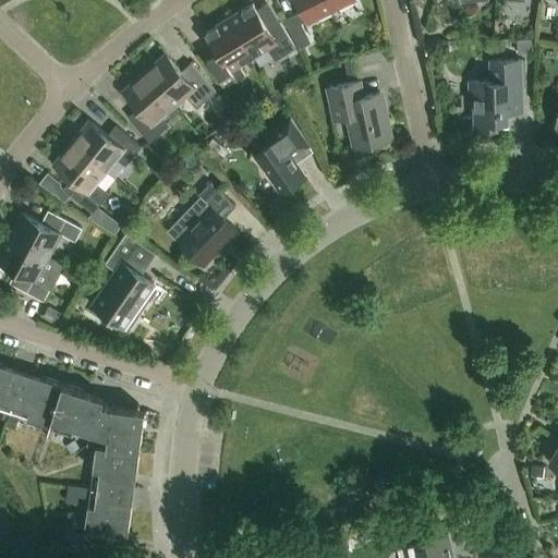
[(308,22),(352,0),(296,0),(303,11),(284,20),(299,48),(311,43),(301,23),(307,20),(308,22)]
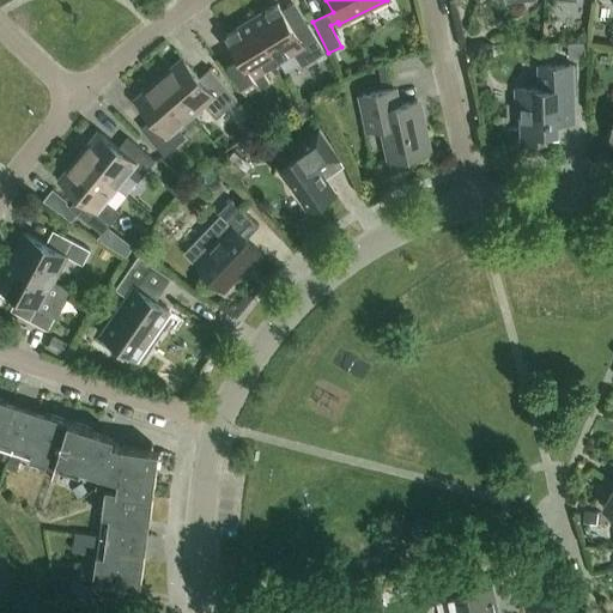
[(253,19),(278,61),(293,52),(303,66),(325,53),(308,25),(296,32),(278,4),(253,19)]
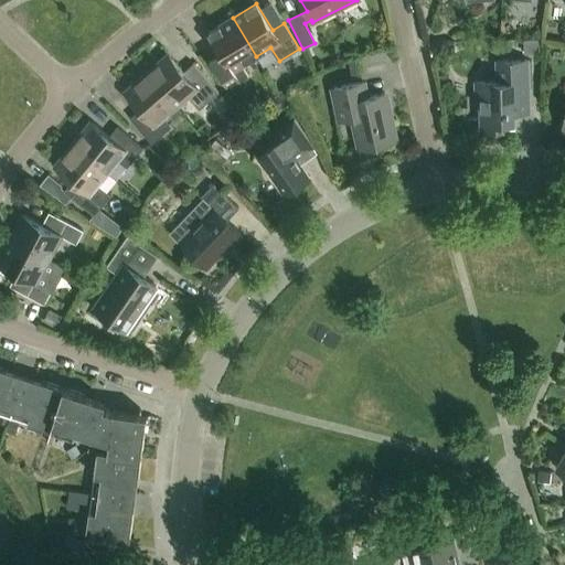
[(242,65),(256,56),(233,18),(209,32),(225,59),(214,65),(228,88),(248,76),(242,65)]
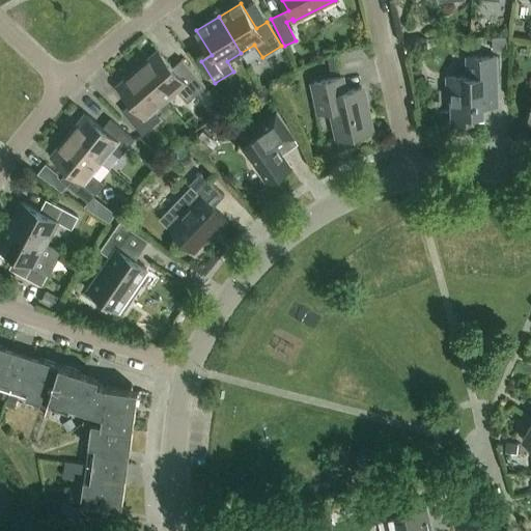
[(508,37),(492,37),(493,51),(508,50),(508,37)]
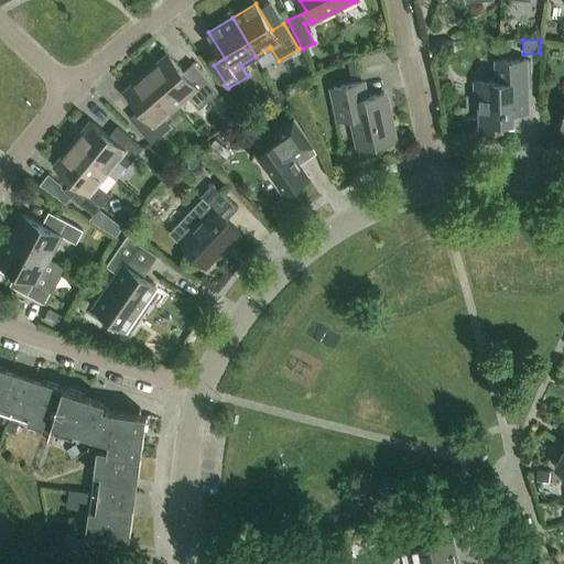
[(147,73),(175,107),(187,96),(199,109),(218,93),(193,63),(183,72),(169,54),(147,73)]
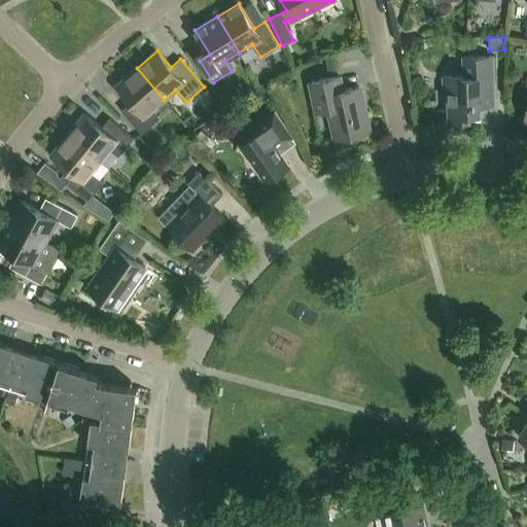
[(481,119),(480,103),(493,102),(492,56),(464,57),(464,76),(443,77),(444,96),(448,96),(449,120),(481,119)]
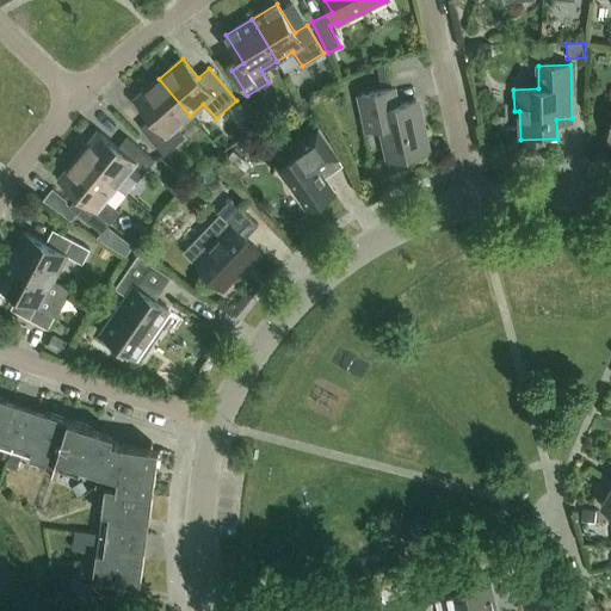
[(177,127),(190,116),(159,79),(135,99),(152,118),(141,128),(165,155),(185,137),(177,127)]
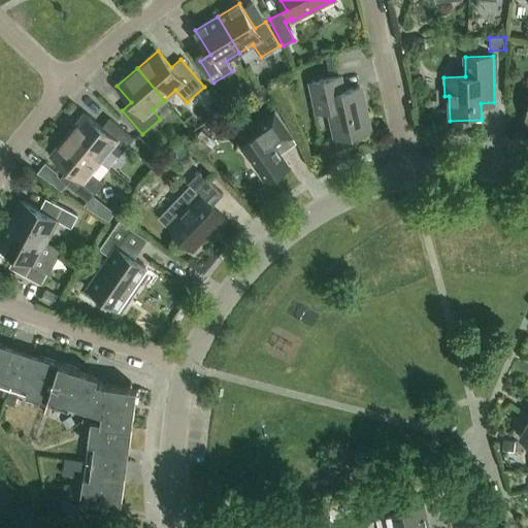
[(324,141),(369,132),(359,88),(342,91),(338,76),(312,81),(319,112),(331,109),(337,137),(324,140),(324,141)]
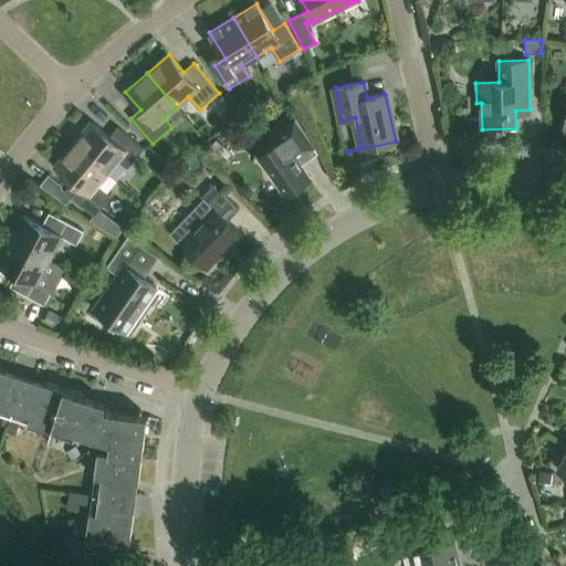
[(303,156),(314,147),(295,121),(276,134),(282,140),(258,157),(285,197),(311,178),(300,163),(303,156)]
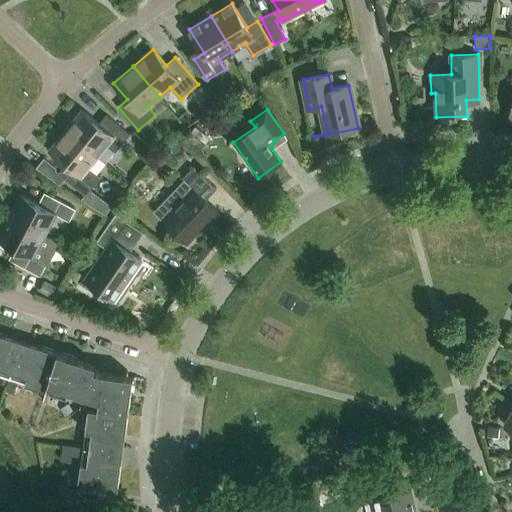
[(66,131),(97,156),(107,145),(115,152),(130,134),(106,115),(99,124),(83,110),(66,131)]
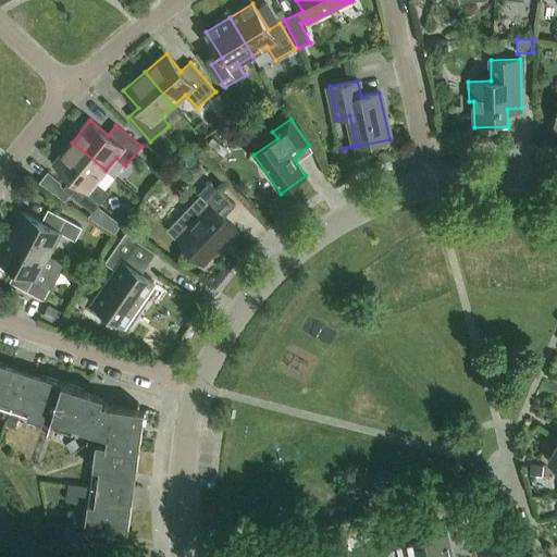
[(213,137),(203,149),(217,159),(225,147),(213,137)]
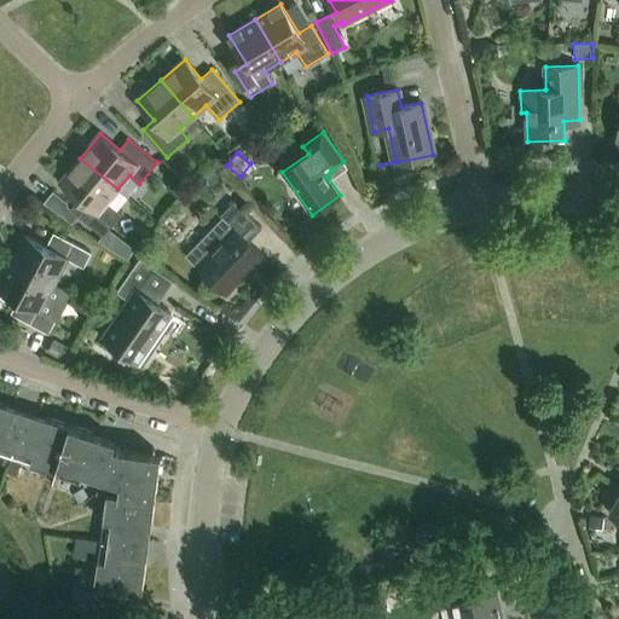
[(106,203),(117,189),(80,158),(59,183),(80,198),(70,209),(104,237),(121,215),(106,203)]
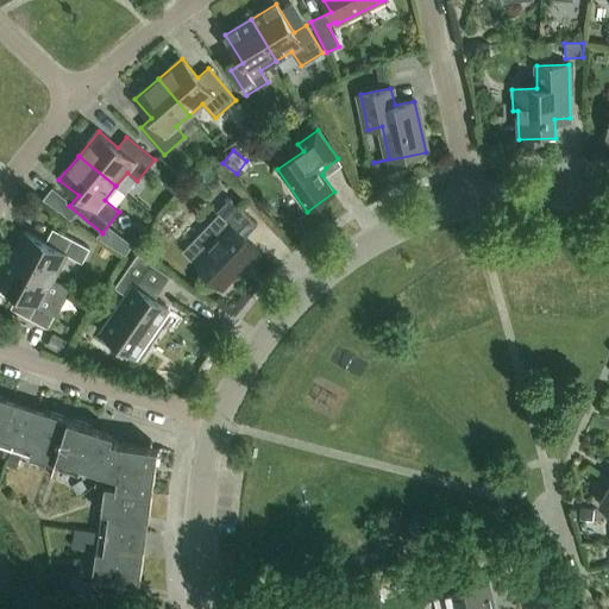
[(54,188),(43,200),(60,211),(68,201),(54,188)]
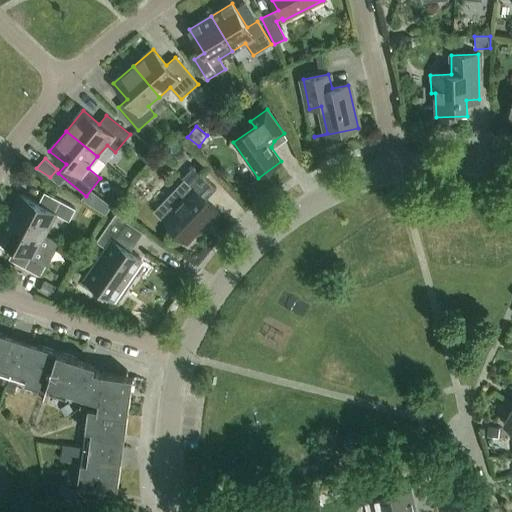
[(154,210),(163,219),(187,242),(206,222),(207,223),(218,212),(205,200),(217,189),(194,166),(182,178),(183,179),(154,210)]
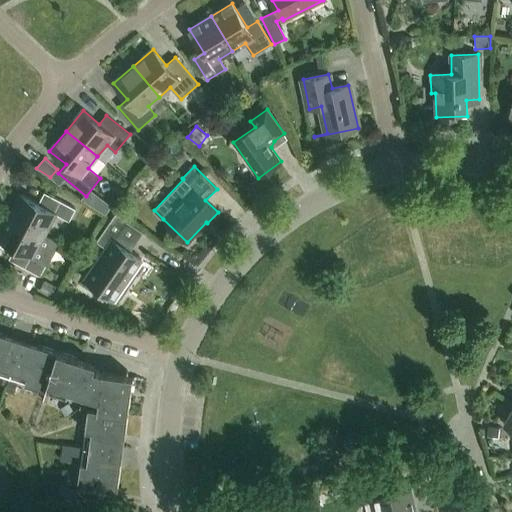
[(9,217),(44,235),(55,214),(69,221),(76,209),(50,195),(44,207),(21,195),(9,217)]
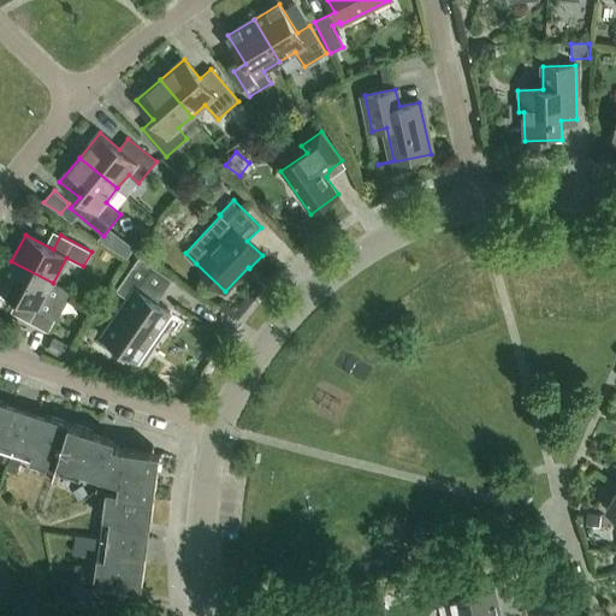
[(120,237),(112,249),(128,259),(135,248),(120,237)]
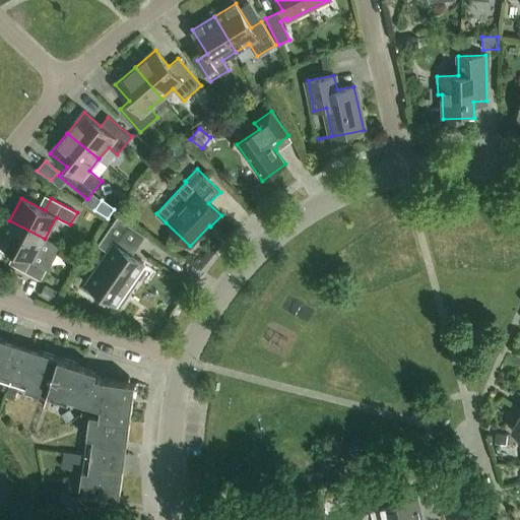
[(145,236),(129,224),(118,217),(98,246),(109,253),(87,284),(115,305),(143,263),(132,255),(145,236)]
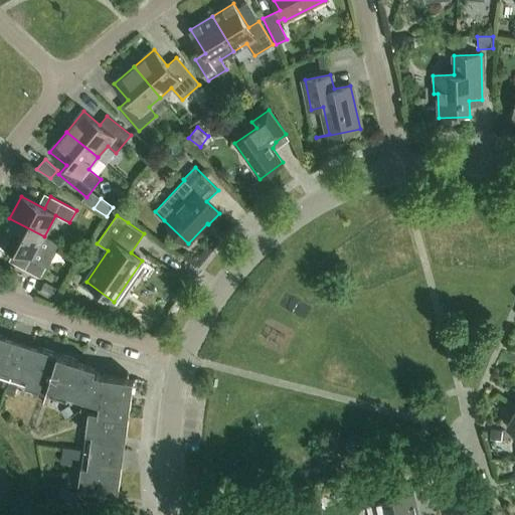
[(44,236),(9,218),(0,235),(0,240),(20,252),(14,264),(40,278),(47,266),(58,244),(44,236)]
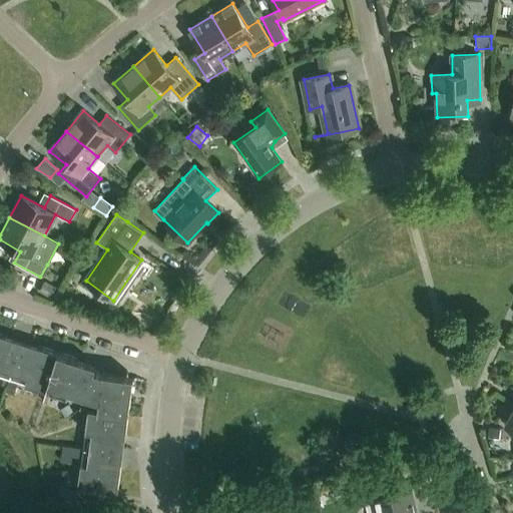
[(39,291),(51,297),(56,287),(45,281),(39,291)]
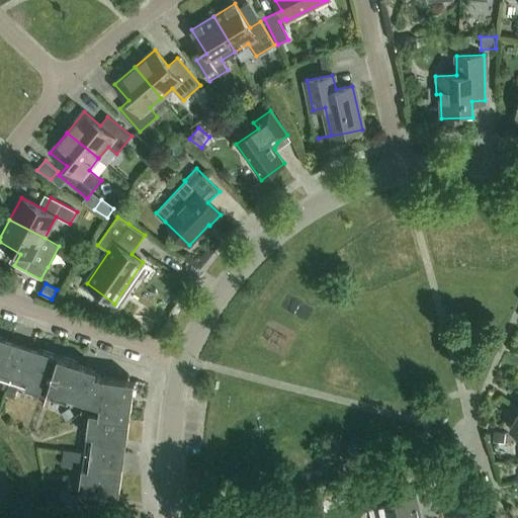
[(89,415),(79,492),(119,497),(135,380),(0,336),(0,378),(76,404),(83,406),(81,413),(89,415)]
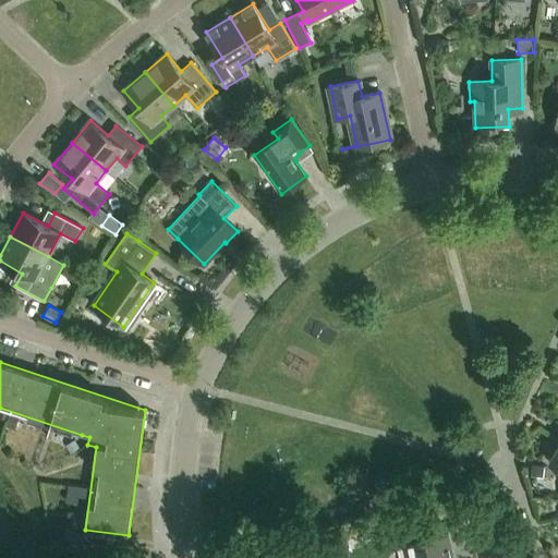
[(75,443),(68,447),(71,453),(80,449),(75,443)]
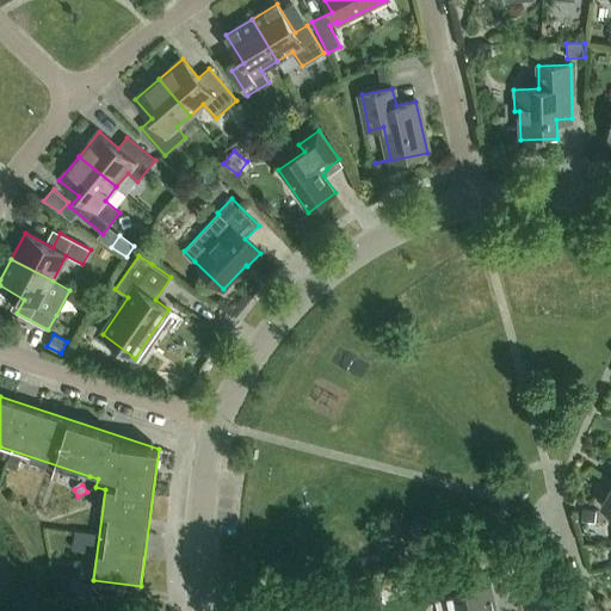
[(581,508),(580,520),(593,522),(594,510),(581,508)]
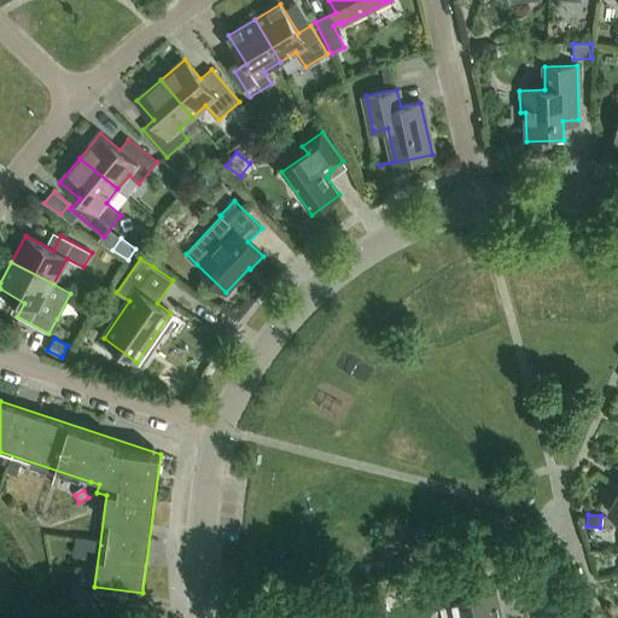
[(385,554),(402,551),(398,538),(383,542),(385,554)]
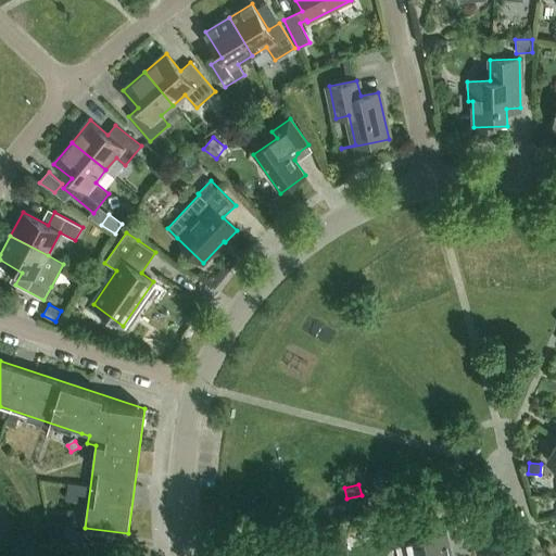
[(405,542),(407,555),(452,555),(447,532),(428,536),(426,525),(400,530),(403,543),(405,542)]
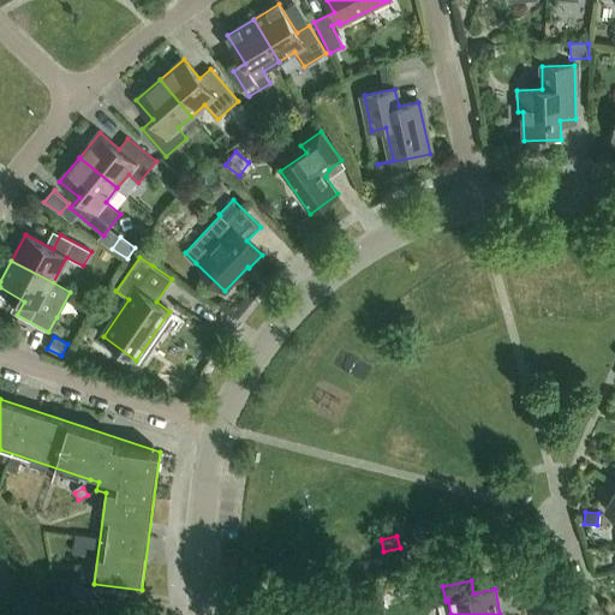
[(79,586),(78,591),(77,601),(91,602),(93,593),(93,587),(79,586)]
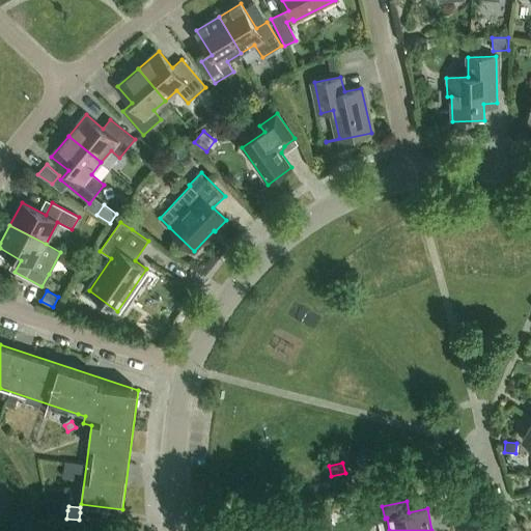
[(319,530),(317,519),(304,522),(306,530),(319,530)]
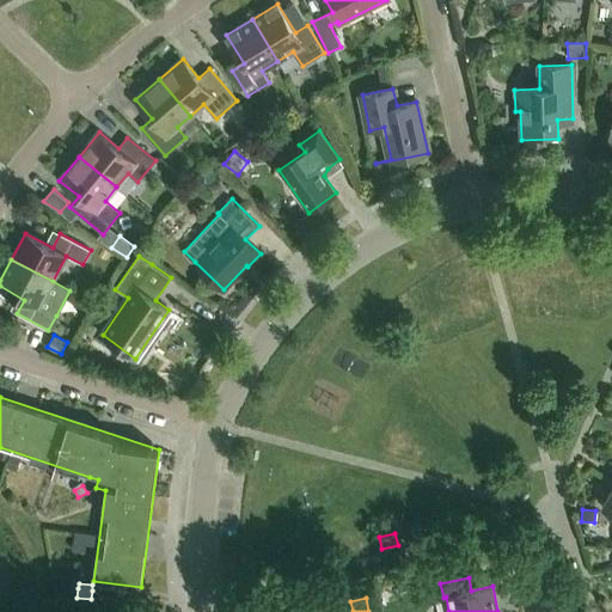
All buildings are outlined.
